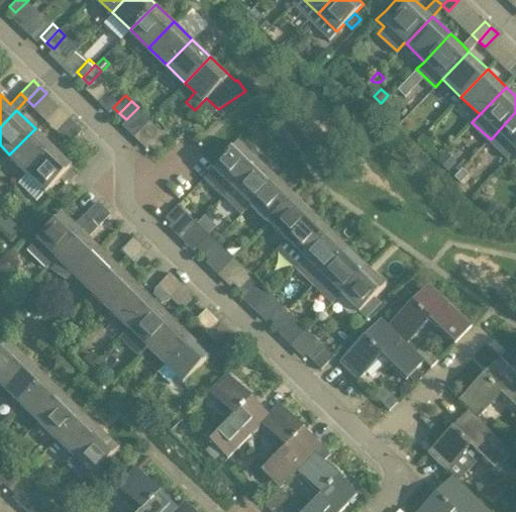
[(515,112),(491,139),(509,158),(515,150),(515,112)]
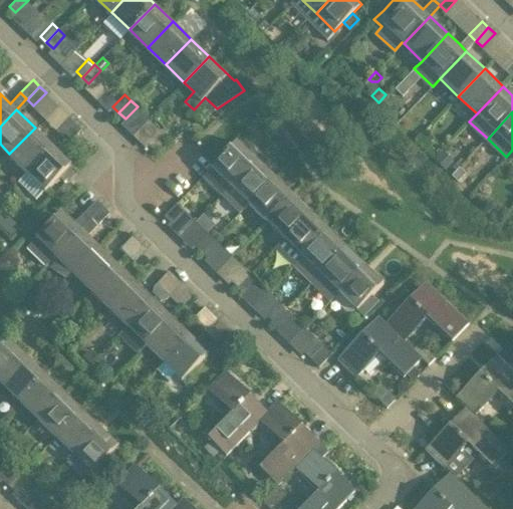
[(63,135),(75,121),(69,115),(56,129),(63,135)]
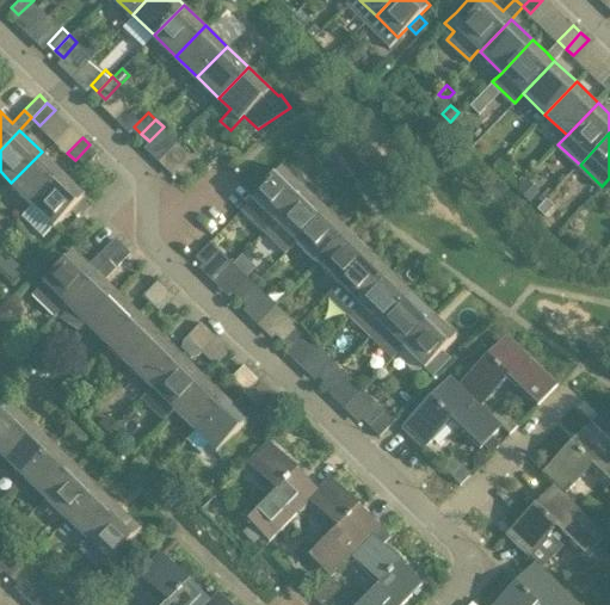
[(98,152),(90,144),(75,160),(82,167),(98,152)]
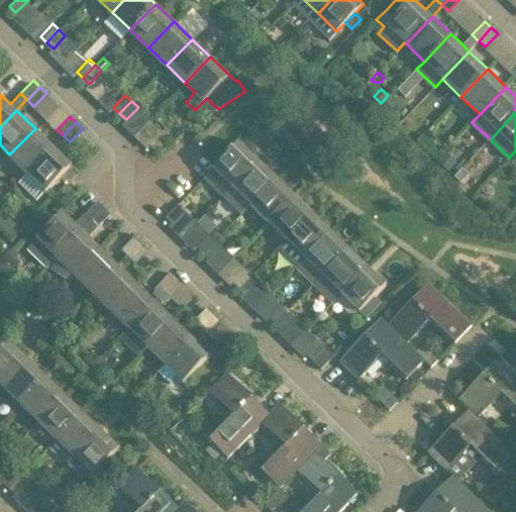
[(35,128),(9,155),(27,172),(54,146),(46,139),(35,128)]
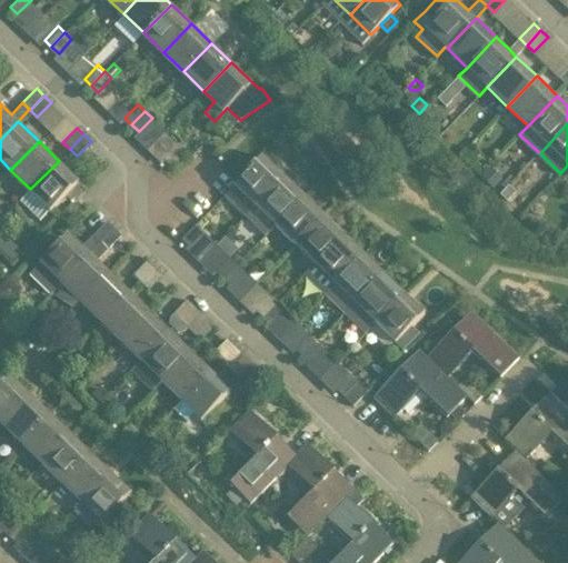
[(171,164),(186,150),(179,143),(166,158),(171,164)]
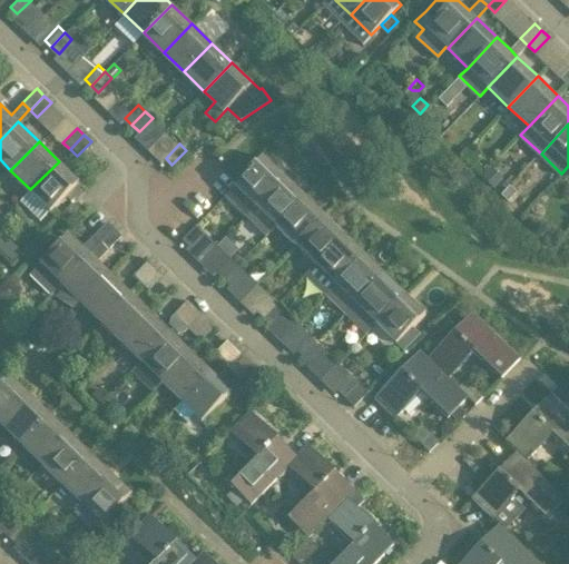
[(284,175),(264,156),(264,155),(225,194),(246,215),(284,175)]
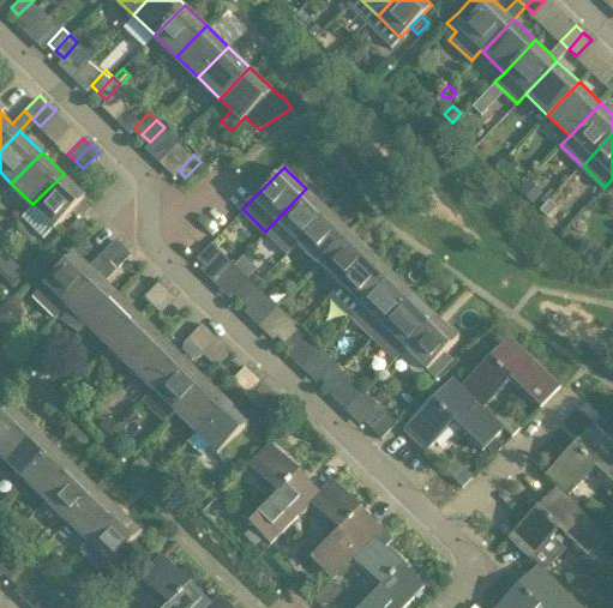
[(32,204),(23,215),(46,236),(55,227),(85,196),(64,174),(32,204)]
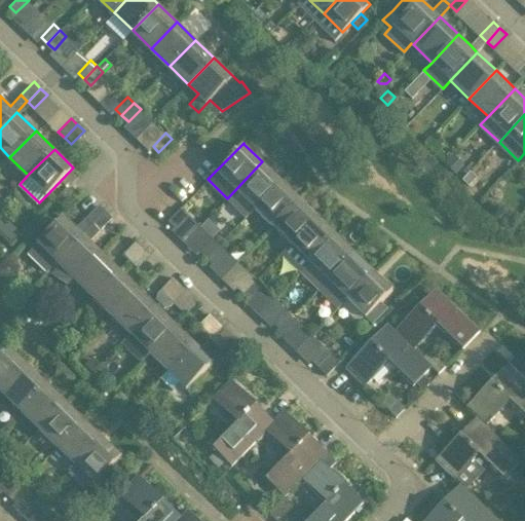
[(456,170),(464,160),(454,150),(445,158),(456,170)]
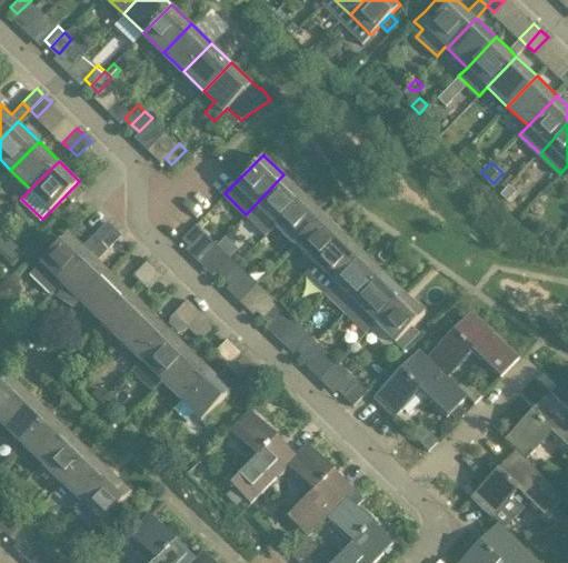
[(305,194),(284,174),(246,214),(267,233),(275,224),(305,194)]
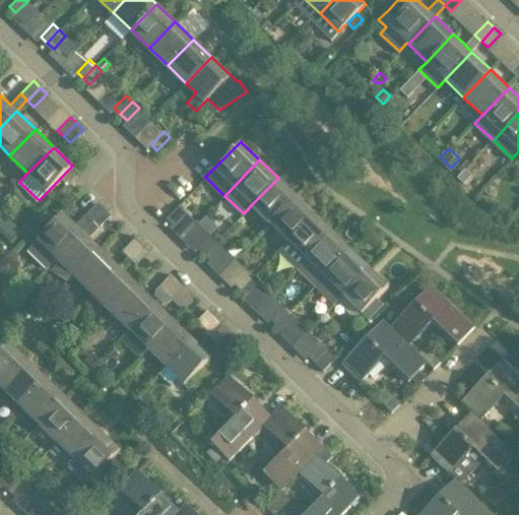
[(472,172),(465,166),(458,175),(464,180),(472,172)]
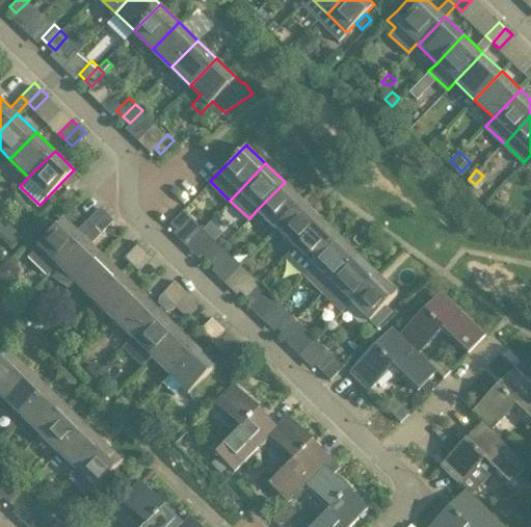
[(276,229),(303,201),(285,182),(257,210),(276,229)]
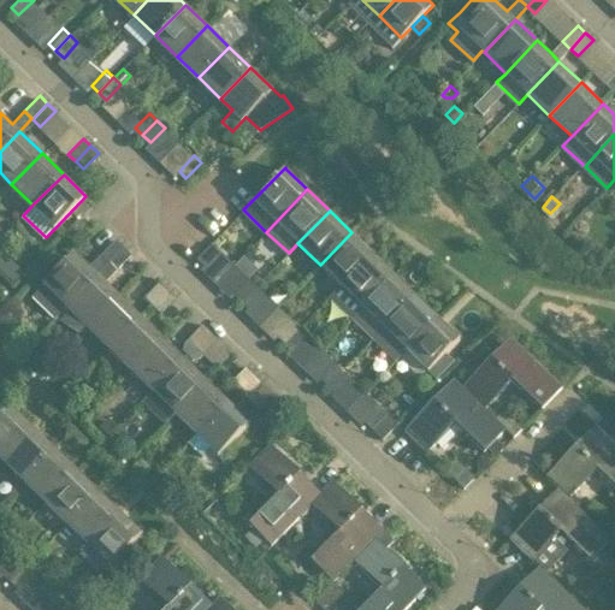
[(342,285),(373,253),(352,232),(320,265),(342,285)]
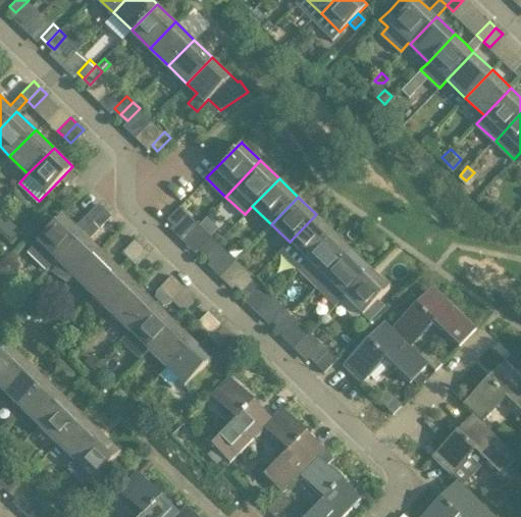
[(87,214),(93,220),(105,208),(99,202),(87,214)]
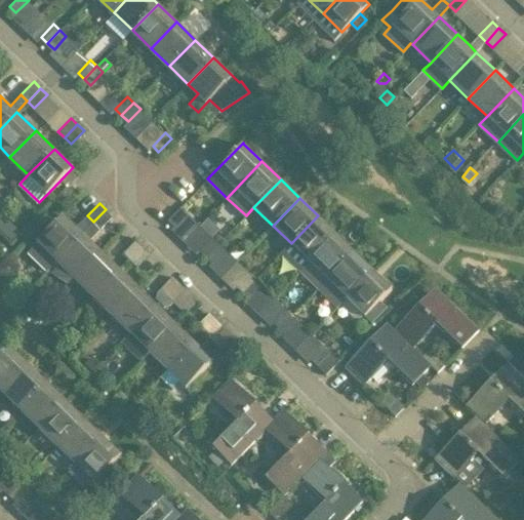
[(169,218),(175,225),(188,212),(182,205),(169,218)]
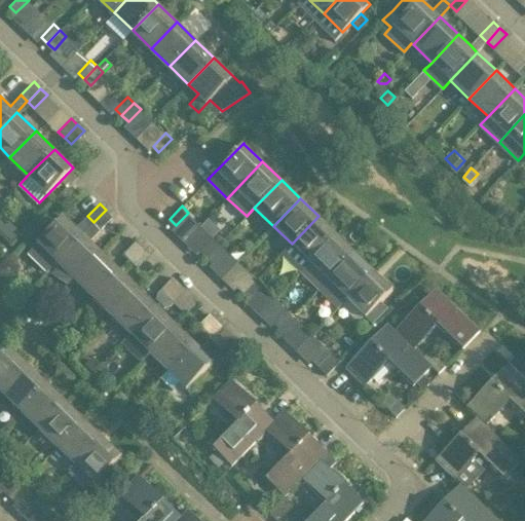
[(0,227),(0,228),(9,219),(0,210),(0,227)]
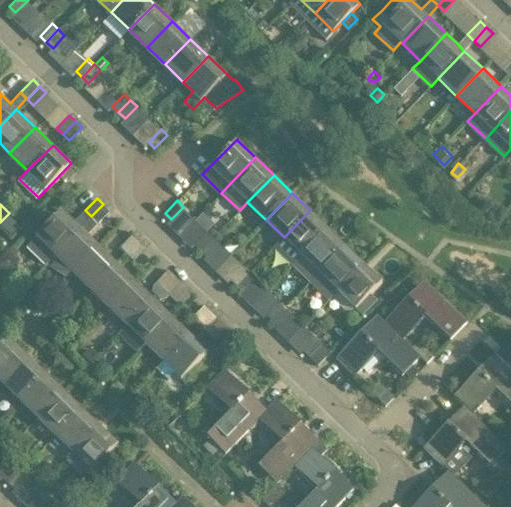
[(110,210),(103,204),(91,216),(98,222),(110,210)]
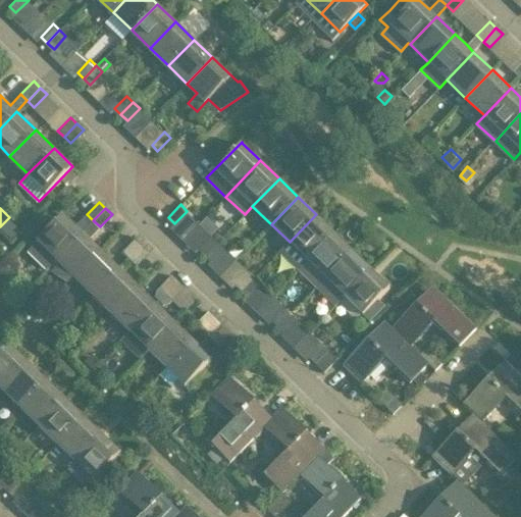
[(38,240),(28,250),(47,268),(56,258),(82,231),(93,220),(87,214),(75,225),(63,213),(38,240)]
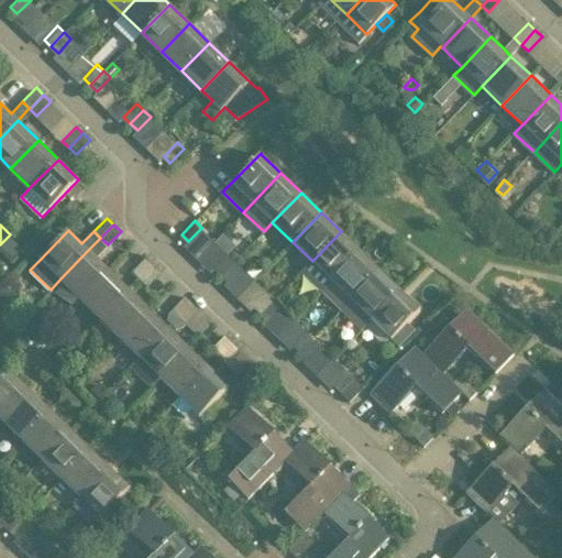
[(361,251),(341,231),(312,261),(302,271),(323,291),(361,251)]
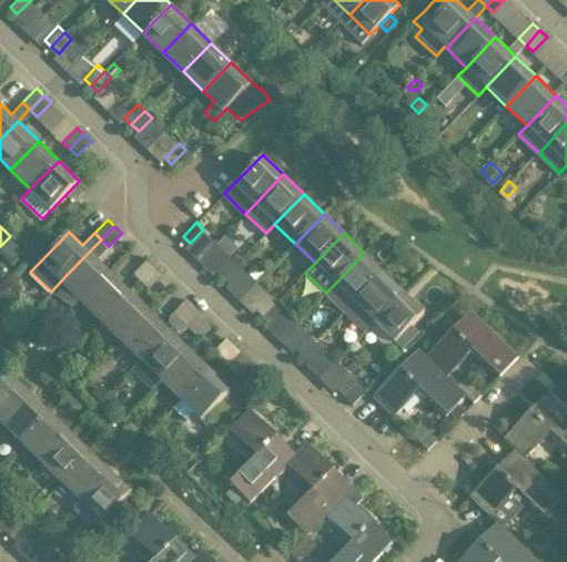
[(89,252),(61,281),(81,300),(109,272),(89,252)]
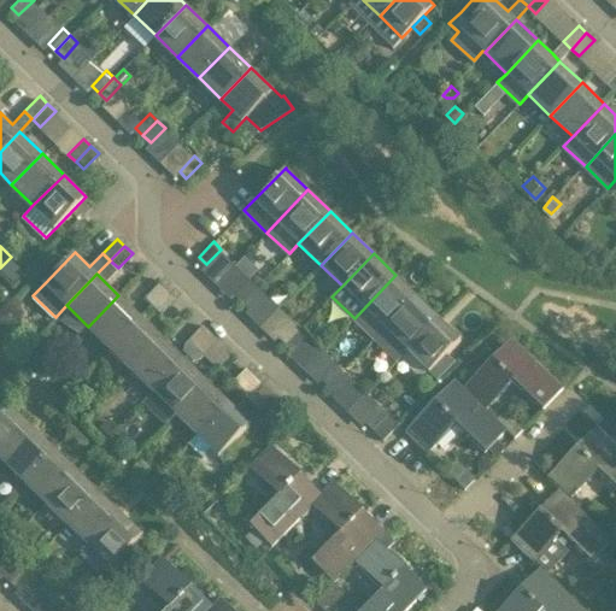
[(375,339),(417,295),(396,275),(355,318),(375,339)]
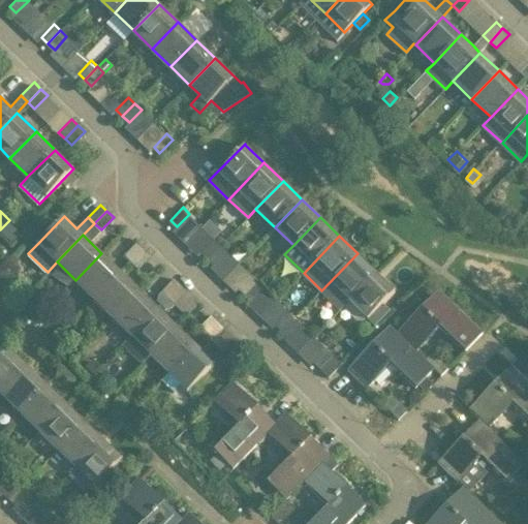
[(214,238),(202,251),(208,257),(220,244),(214,238)]
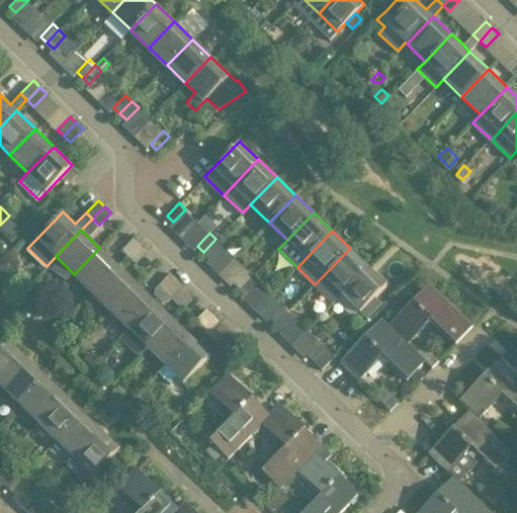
[(141,242),(134,236),(122,248),(128,255),(141,242)]
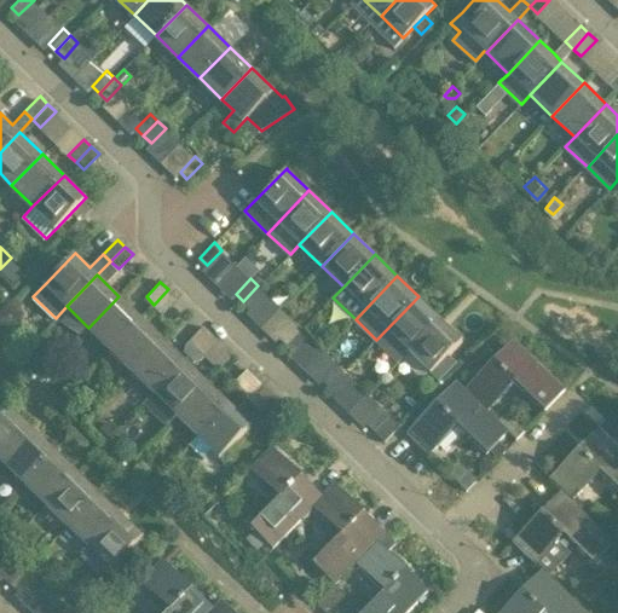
[(258,285),(243,301),(250,308),(266,293),(258,285)]
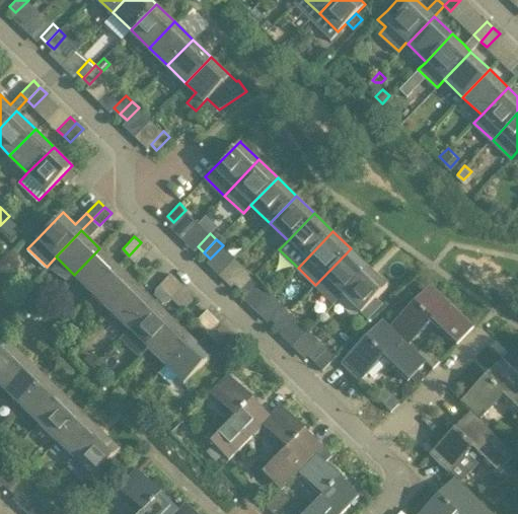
[(141,242),(129,255),(136,262),(148,248),(141,242)]
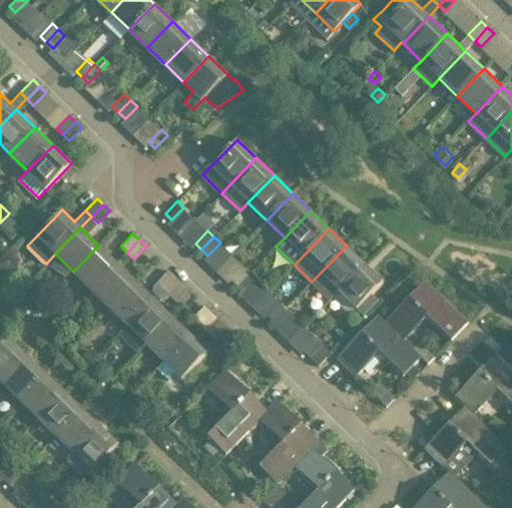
[(98,245),(73,272),(92,289),(116,264),(98,245)]
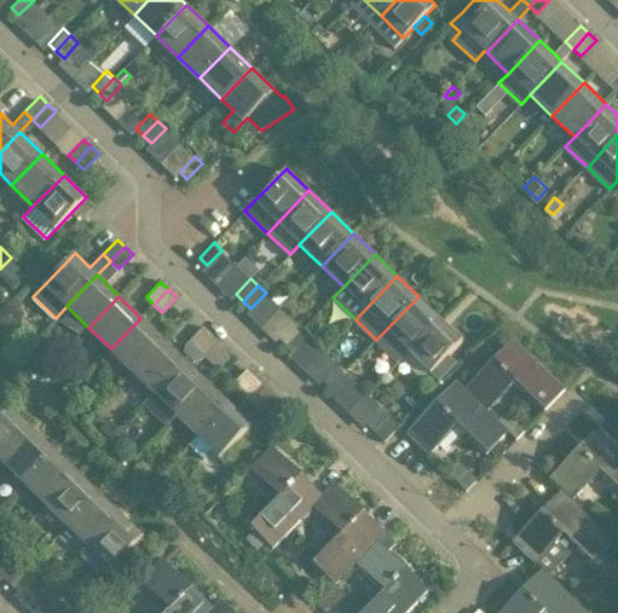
[(440,318),(419,296),(376,340),(399,362),(409,351),(440,318)]
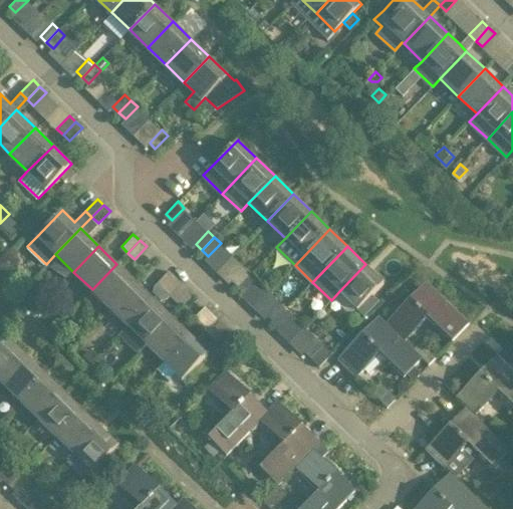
[(116,264),(92,289),(110,307),(135,281),(116,264)]
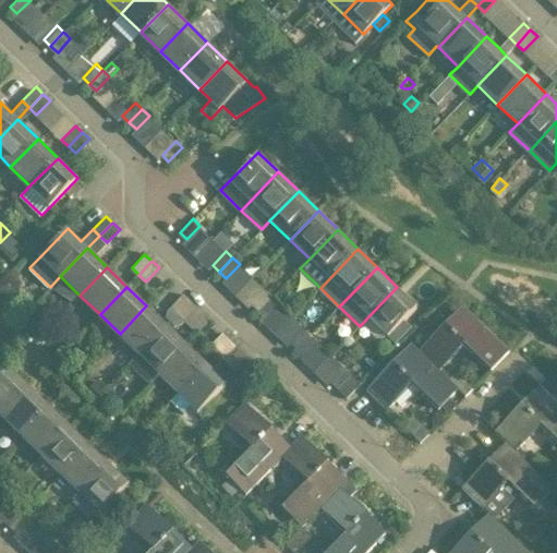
[(416,305),(397,287),(368,316),(388,335),(416,305)]
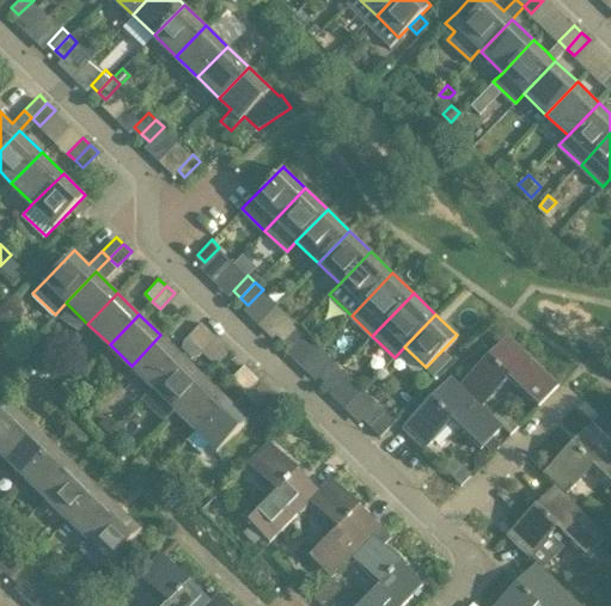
[(283,340),(299,324),(292,317),(276,332),(283,340)]
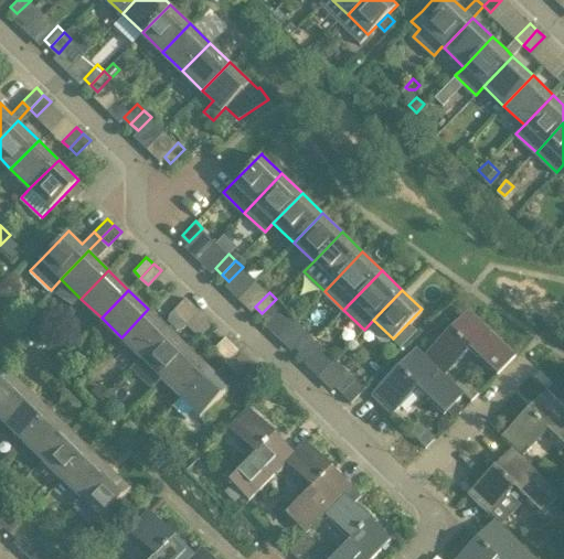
[(169,319),(172,322),(193,302),(187,296),(170,312),(169,319)]
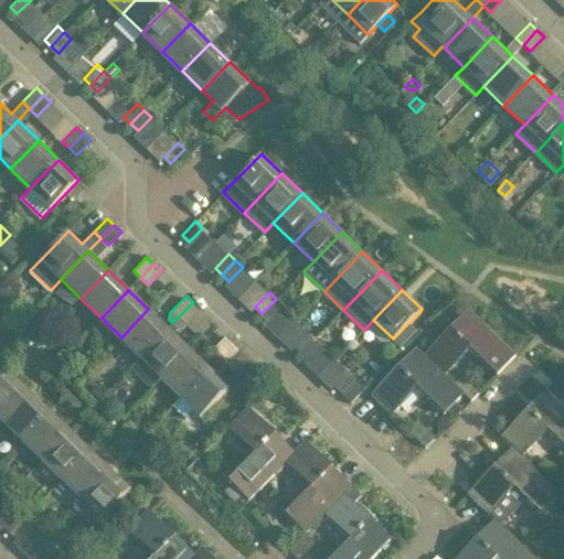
[(283,305),(276,299),(262,313),(268,320),(283,305)]
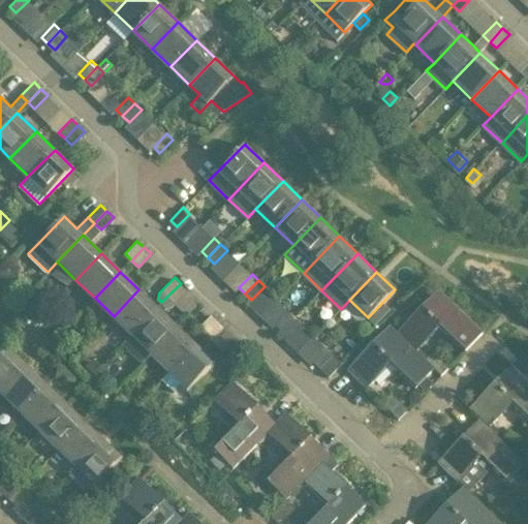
[(173,306),(188,289),(181,283),(161,302),(165,307),(173,306)]
